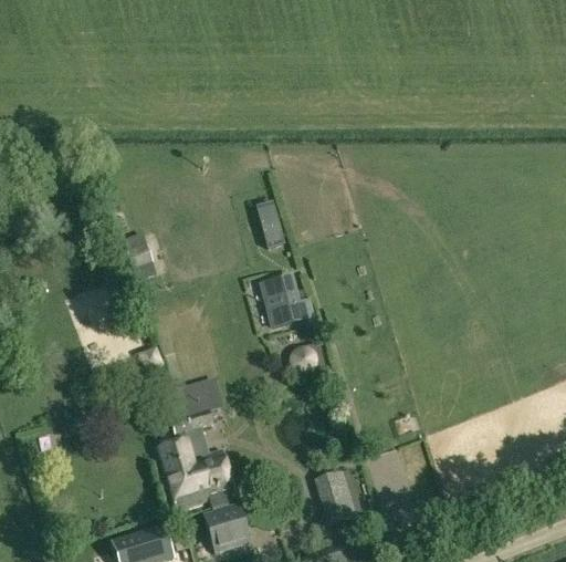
[(276,256),(290,253),(281,205),(268,207),(276,256)]
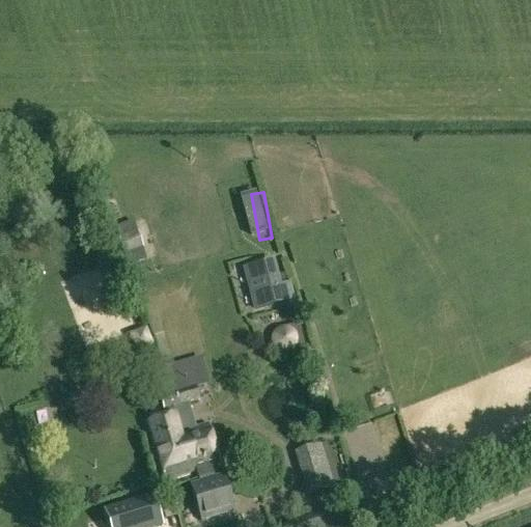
[(254,308),(296,297),(290,279),(281,281),(275,256),(243,265),(254,308)]
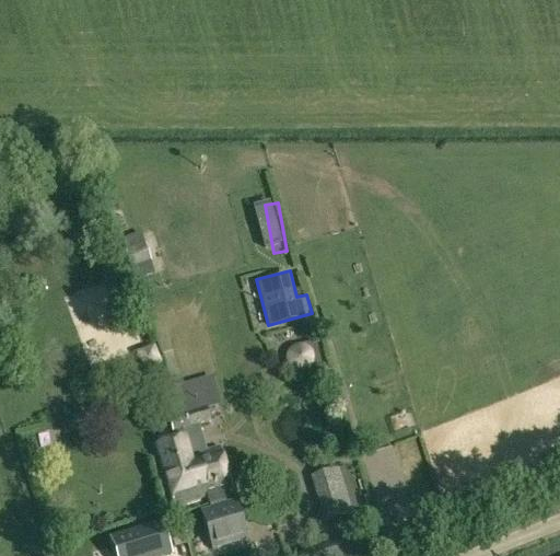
[(319,359),(315,339),(300,343),(304,362),(319,359)]
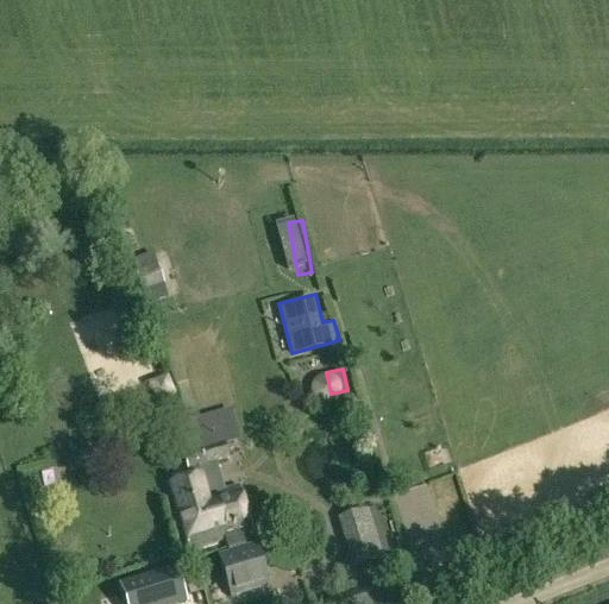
[(169,373),(149,379),(156,397),(164,397),(176,394),(169,373)]
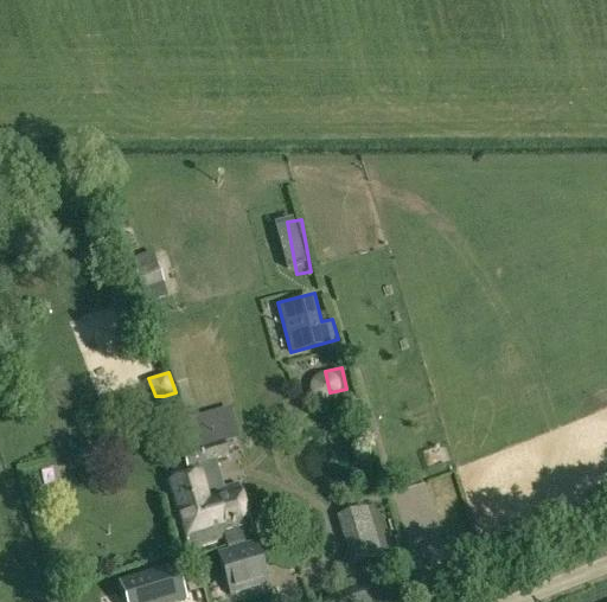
[(230,593),(268,581),(256,539),(243,543),(240,530),(251,526),(238,481),(222,486),(213,456),(228,453),(224,441),(240,436),(230,404),(187,416),(196,447),(183,450),(187,465),(186,465),(190,474),(170,480),(190,545),(224,535),(228,548),(217,551),(230,593)]
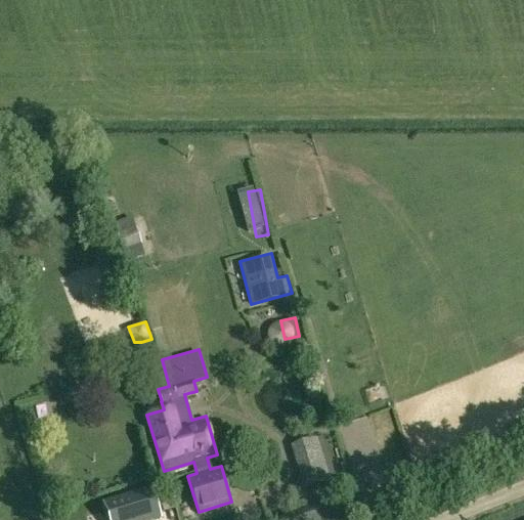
[(331,479),(320,446),(316,435),(291,443),(305,487),(331,479)]
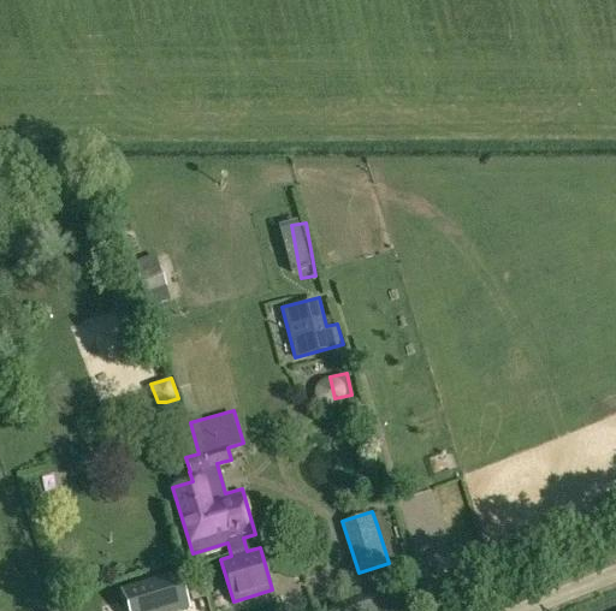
[(124,589),(130,610),(171,610),(188,606),(177,573),(124,589)]
